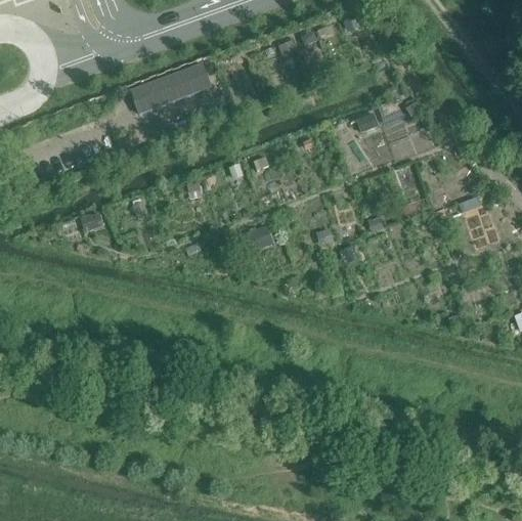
[(353,14),(342,18),(345,28),(356,24),(353,14)]
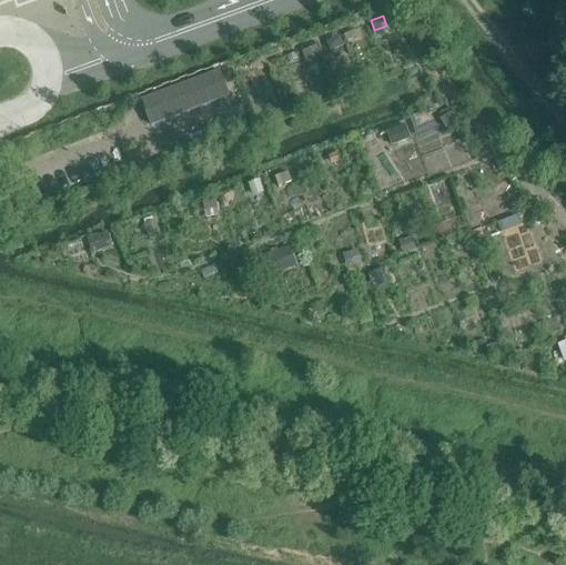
[(365,41),(362,27),(345,31),(350,46),(365,41)]
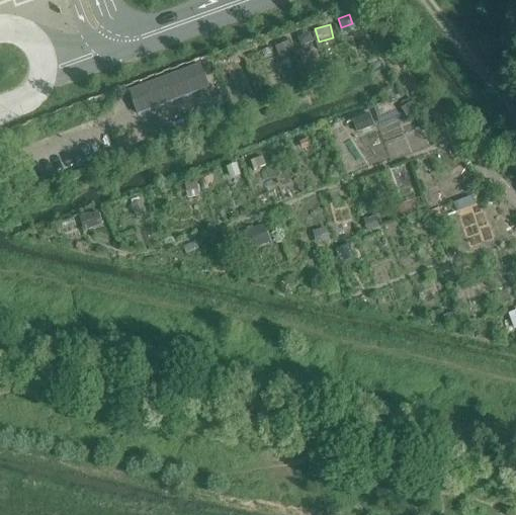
[(309,30),(295,35),(298,45),(312,39),(309,30)]
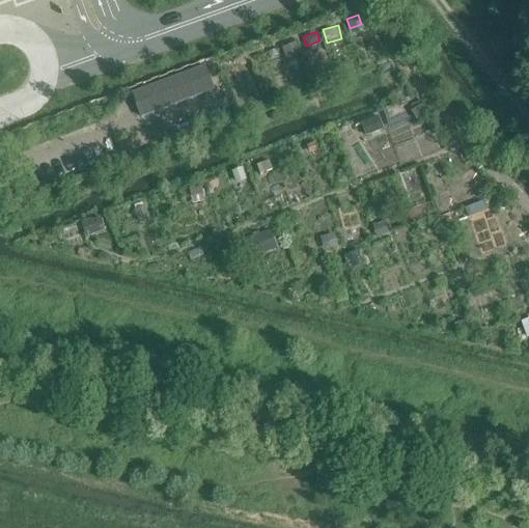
[(131,91),(139,114),(212,87),(202,64),(131,91)]
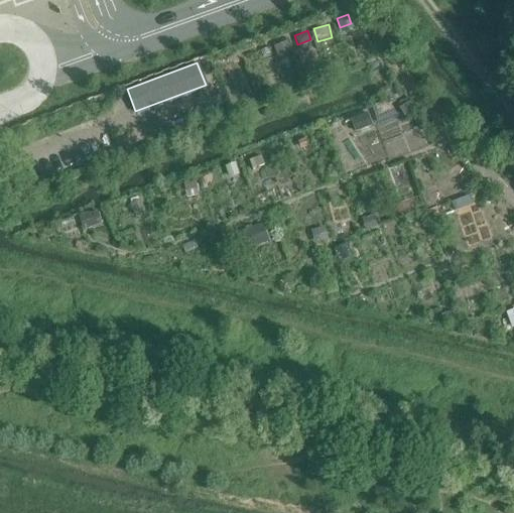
[(366,113),(352,118),(357,130),(370,125),(366,113)]
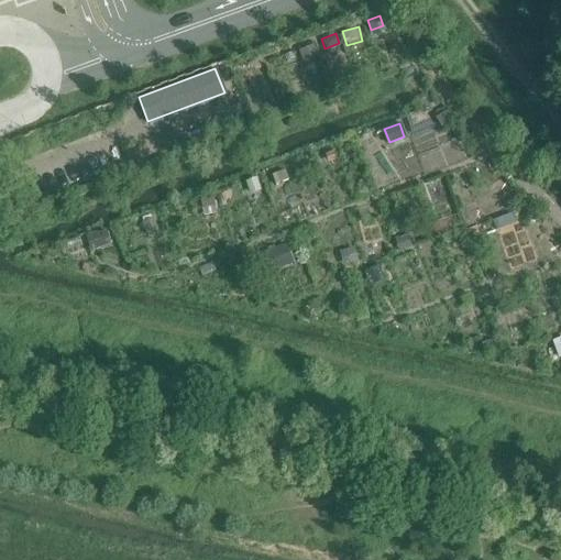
[(281,180),(277,171),(271,173),(274,183),(281,180)]
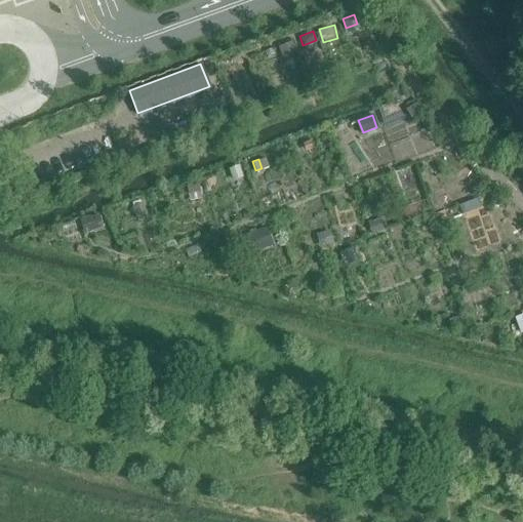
[(461,185),(445,190),(449,202),(465,196),(461,185)]
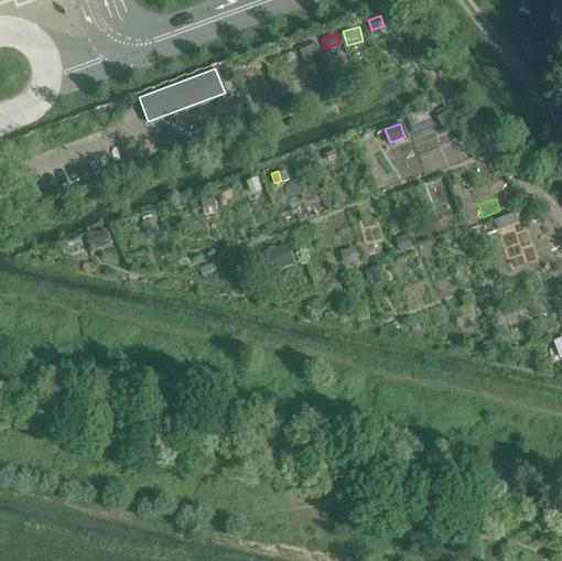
[(444,217),(430,224),(434,236),(450,230),(444,217)]
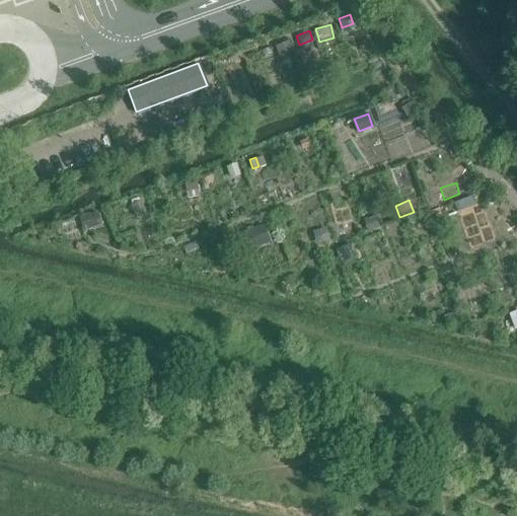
[(264,224),(242,232),(249,251),(271,242),(264,224)]
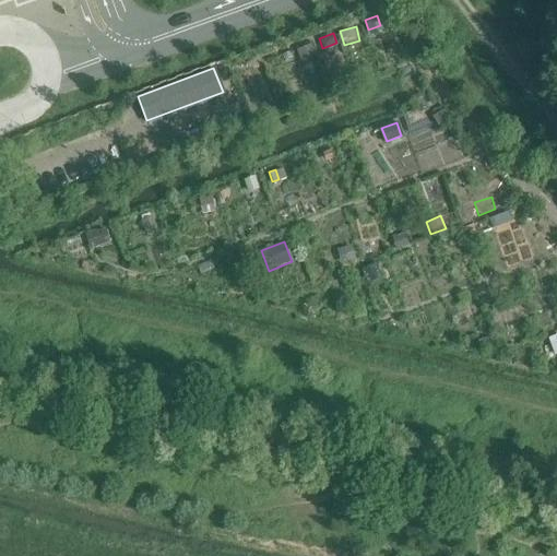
[(347,244),(333,248),(338,261),(352,258),(347,244)]
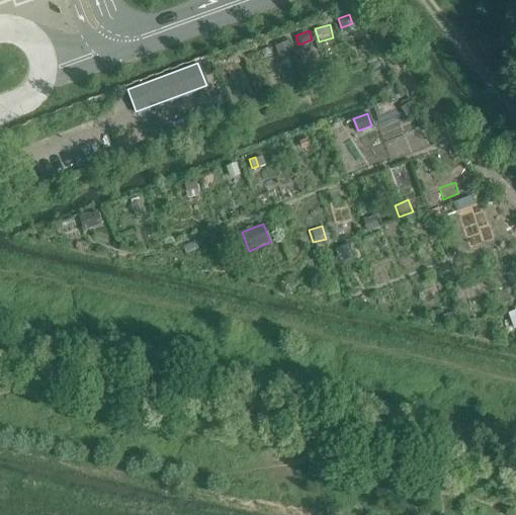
[(345,242),(335,247),(341,259),(351,255),(345,242)]
